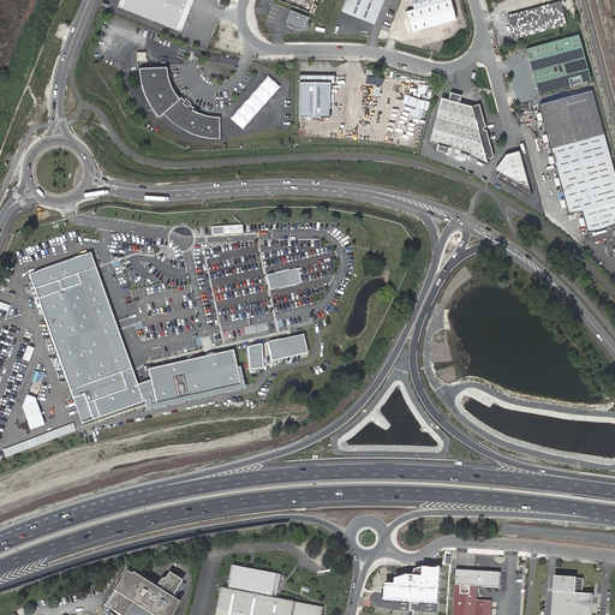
[(180,30),(191,0),(119,0),(117,6),(180,30)]
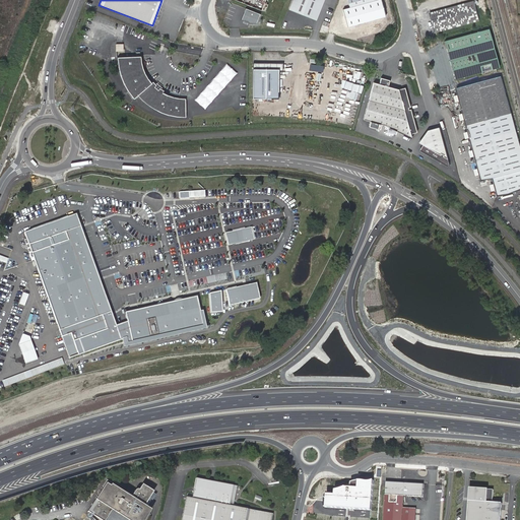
[(231,0),(260,12),(264,14),(267,6),(263,4),(265,0),(231,0)]
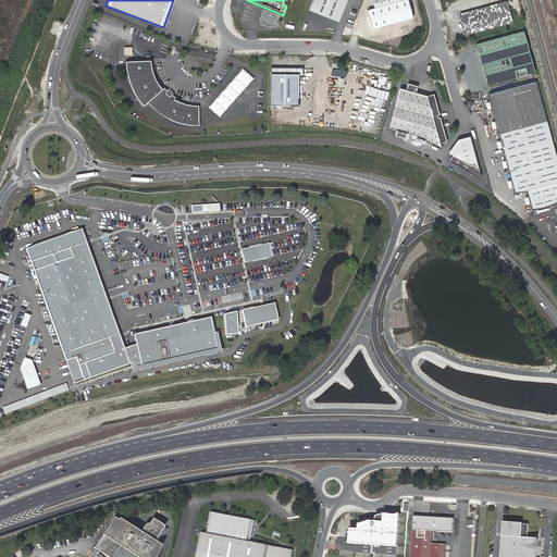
[(316,0),(312,11),(338,21),(346,0),(316,0)]
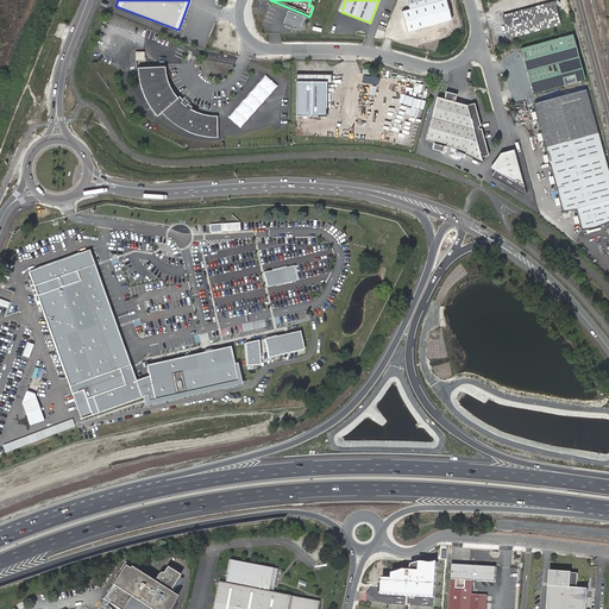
[(407,0),(410,11),(445,1),(444,0),(407,0)]
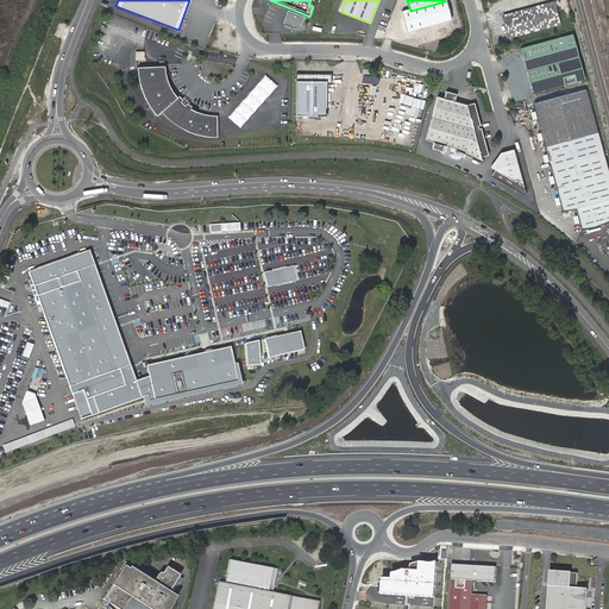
[(450,22),(445,1),(410,11),(401,13),(407,32),(450,22)]
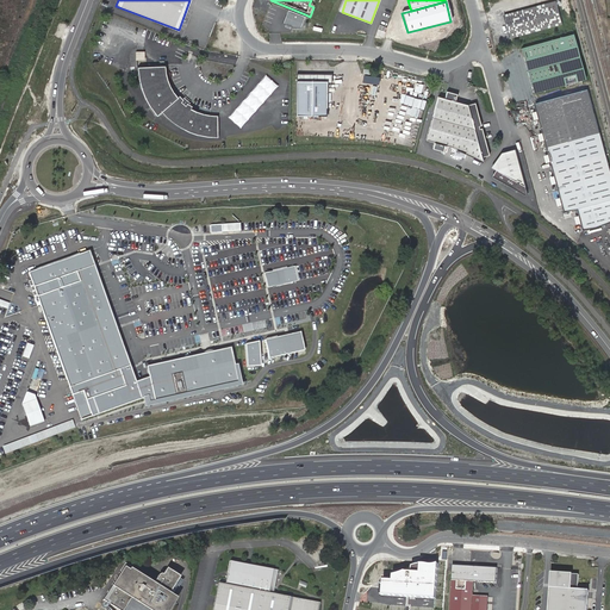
[(509,39),(564,25),(558,2),(503,17),(509,39)]
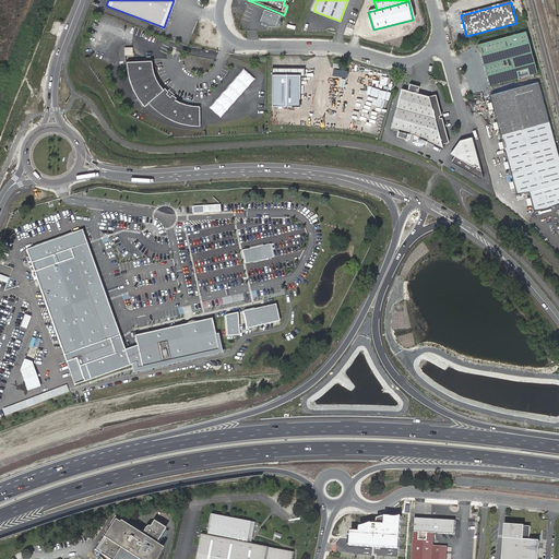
[(352,35),(356,25),(349,22),(345,33),(352,35)]
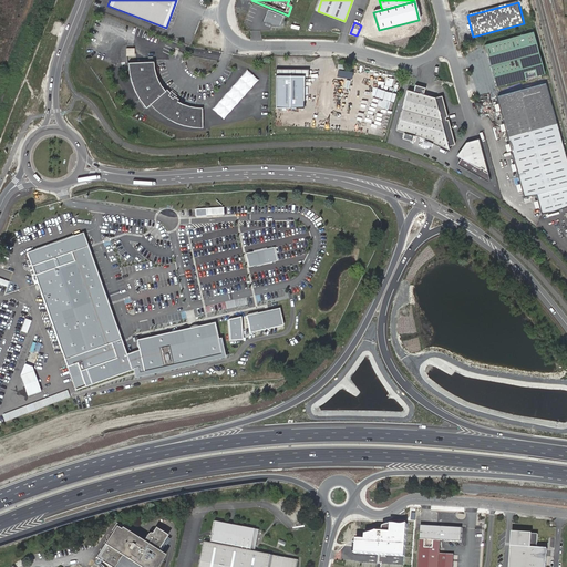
[(495,88),(543,75),(532,33),(484,45),(495,88)]
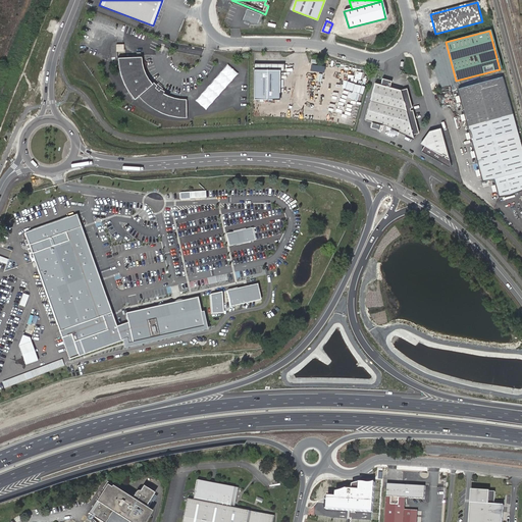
[(161,114),(167,97),(161,95),(162,93),(159,90),(157,92),(153,89),(155,87),(152,84),(150,85),(148,82),(142,70),(140,57),(116,57),(118,74),(127,95),(132,100),(137,97),(150,109),(161,114)]
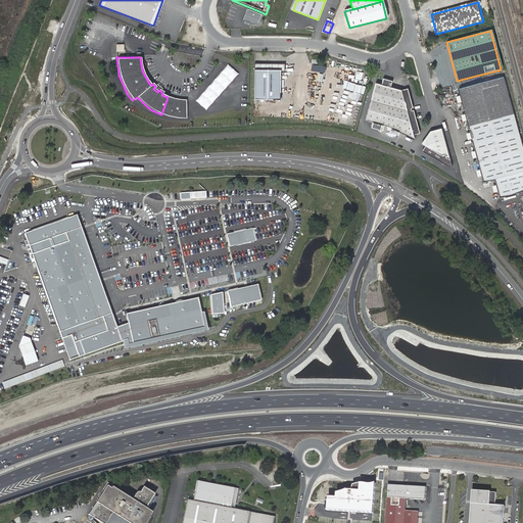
[(227,63),(195,100),(206,109),(238,73),(227,63)]
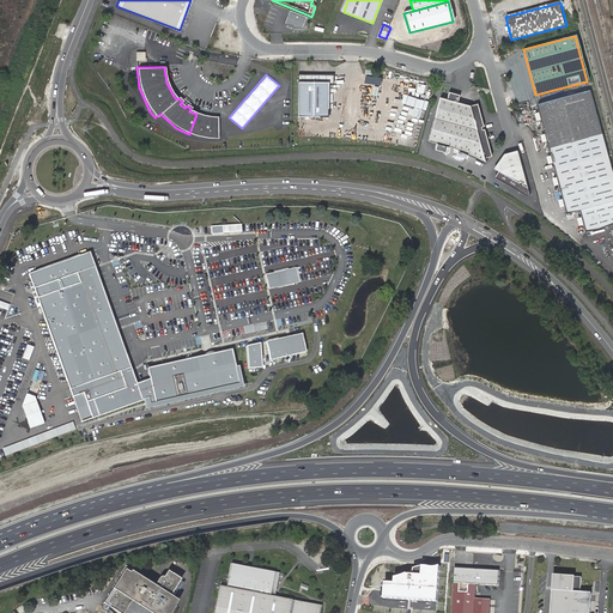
[(334,80),(334,76),(298,76),(297,116),(328,116),(329,82),(334,80)]
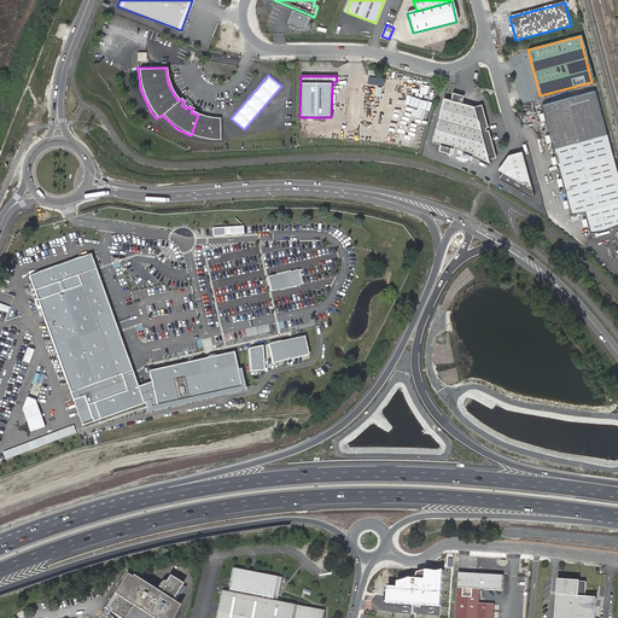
[(575,213),(588,209),(594,231),(617,223),(617,161),(599,91),(544,105),(575,213)]
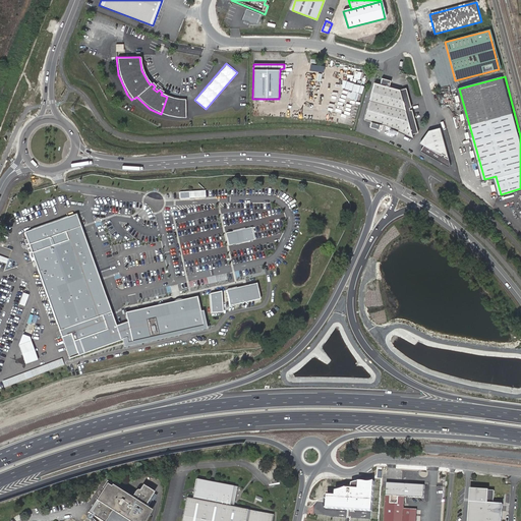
[(379,84),(372,83),(363,119),(370,121),(369,126),(379,129),(380,123),(388,125),(387,131),(394,133),(395,130),(408,136),(409,132),(411,133),(418,133),(406,89),(402,90),(387,87),(389,80),(381,78),(379,84)]
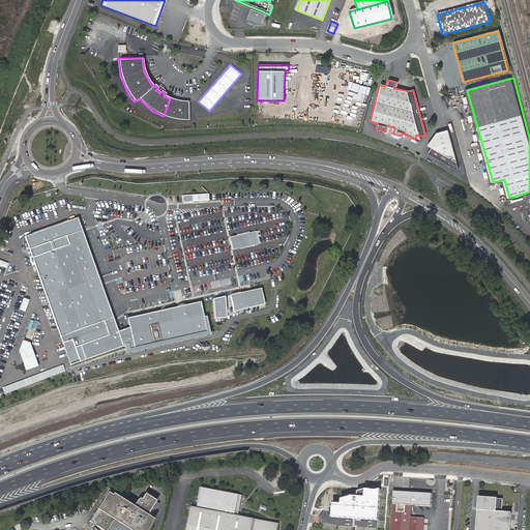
[(175,101),(170,98),(164,116),(179,120),(187,120),(187,101),(181,102),(175,101)]
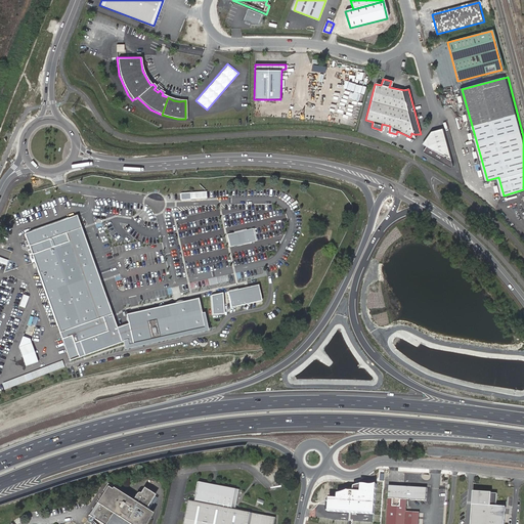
[(455,166),(445,128),(434,131),(426,142),(427,144),(429,145),(426,150),(452,167),(455,166)]
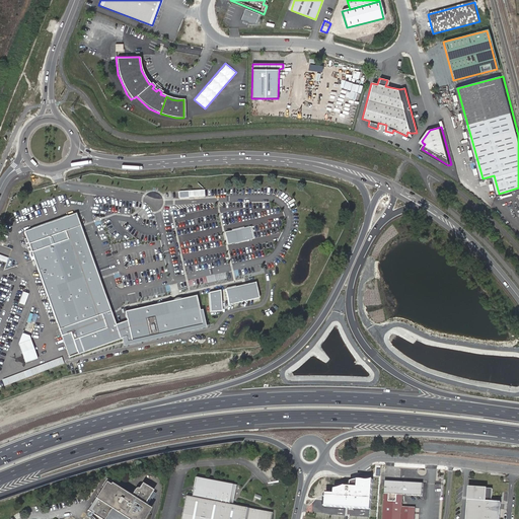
[(76,214),(23,232),(31,253),(29,254),(31,261),(33,260),(69,358),(123,339),(124,343),(203,325),(196,296),(125,312),(127,320),(116,324),(76,214)]
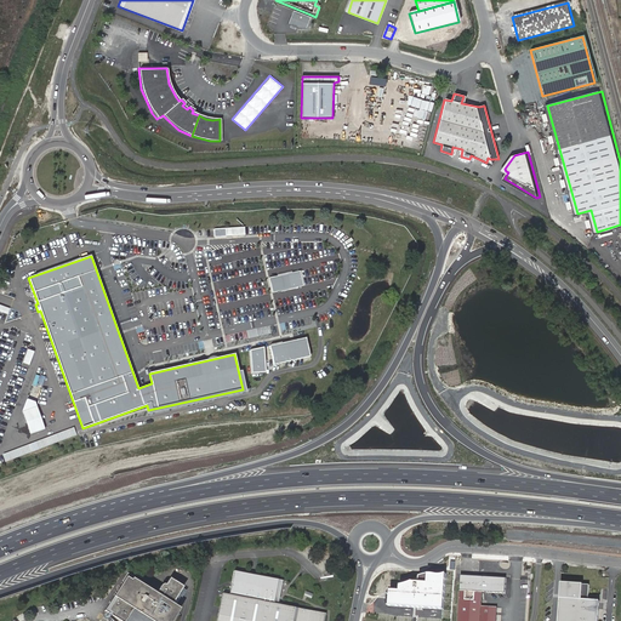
[(298,273),(272,279),(274,291),(301,285),(298,273)]
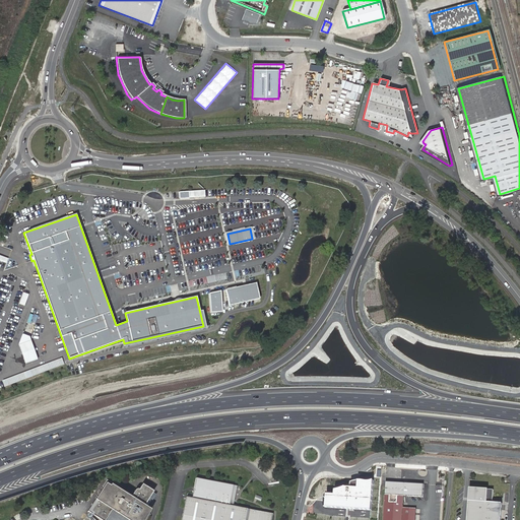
[(256,282),(225,289),(230,306),(260,299),(256,282)]
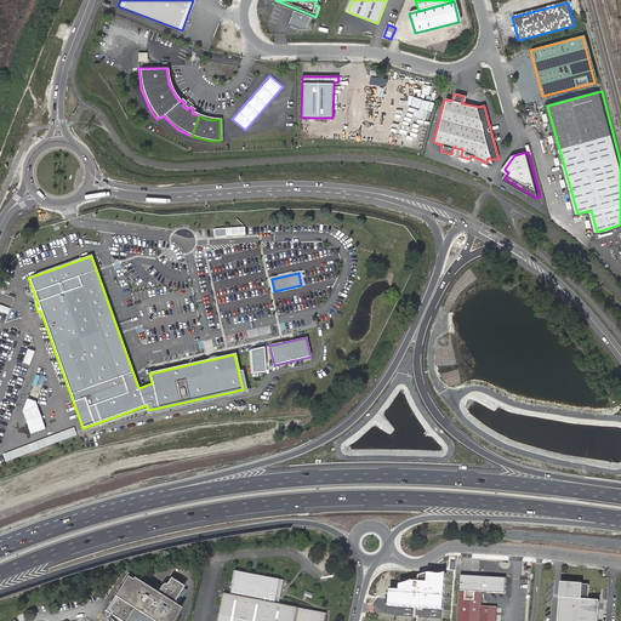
[(28,365),(33,352),(27,349),(22,364),(28,365)]
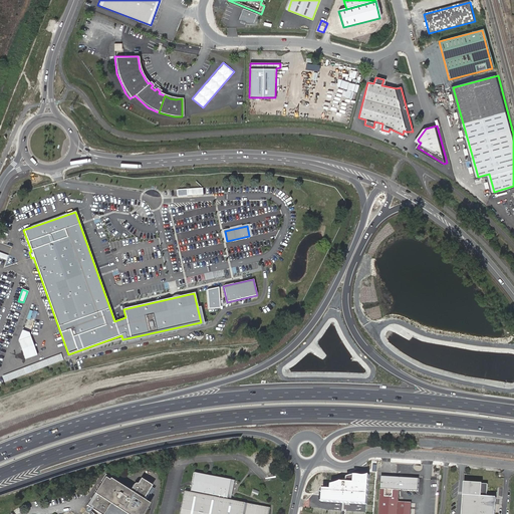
[(18,340),(25,359),(37,355),(28,332),(22,330),(18,340)]
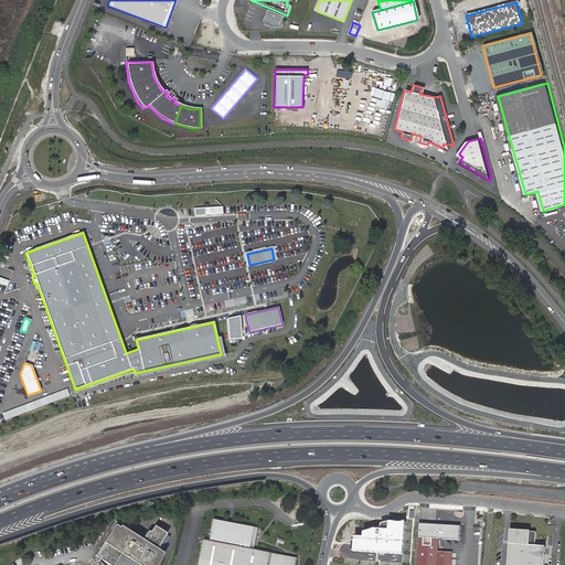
[(19,413),(68,397),(67,391),(3,411),(4,414),(11,413),(12,416),(19,415),(19,413)]
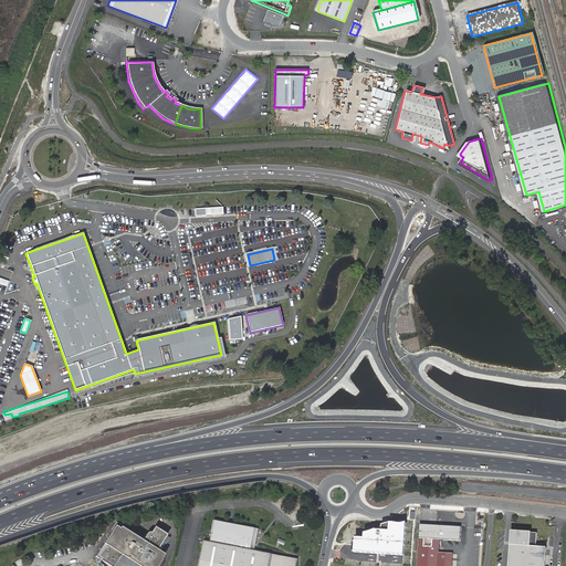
[(197,565),(295,565),(297,559),(250,551),(253,530),(213,521),(209,543),(203,541),(197,565)]
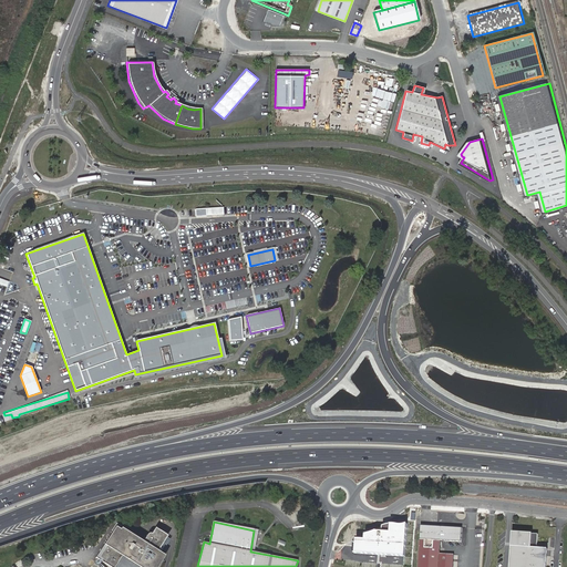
[(366,539),(357,539),(357,554),(405,557),(408,525),(405,525),(403,526),(401,526),(399,525),(397,525),(394,524),(391,524),(388,525),(383,527),(383,532),(377,532),(366,535),(366,539)]
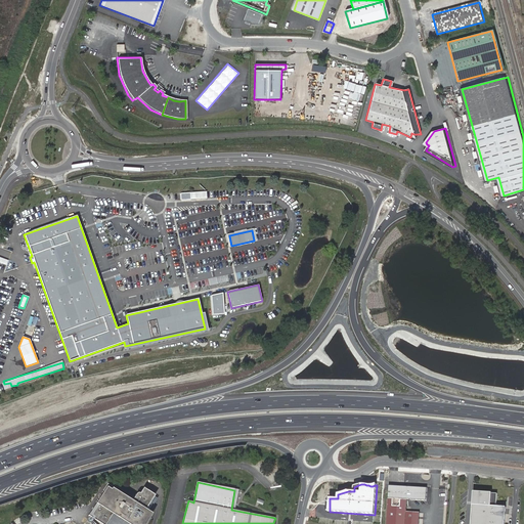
[(418,523),(419,513),(406,512),(407,499),(427,500),(428,487),(389,485),(386,523),(418,523)]
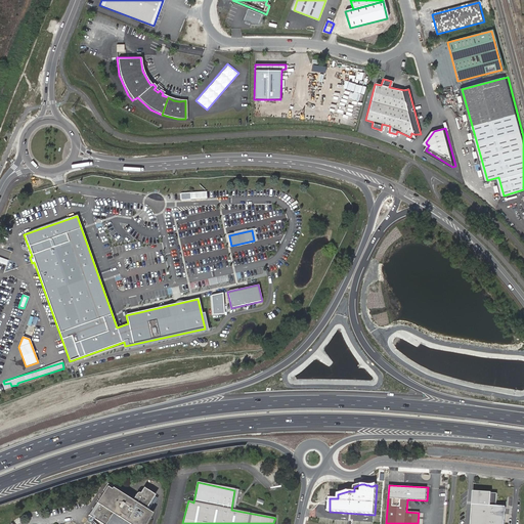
[(142,523),(148,516),(141,512),(150,497),(139,490),(135,496),(134,496),(133,496),(132,497),(128,504),(107,491),(106,493),(102,490),(85,519),(90,523),(89,523),(100,523),(106,515),(121,523),(142,523)]
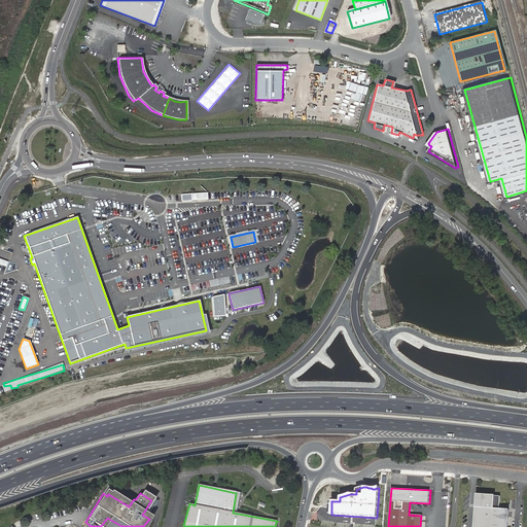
[(500,496),(477,494),(473,526),(508,526),(511,510),(499,508),(500,496)]
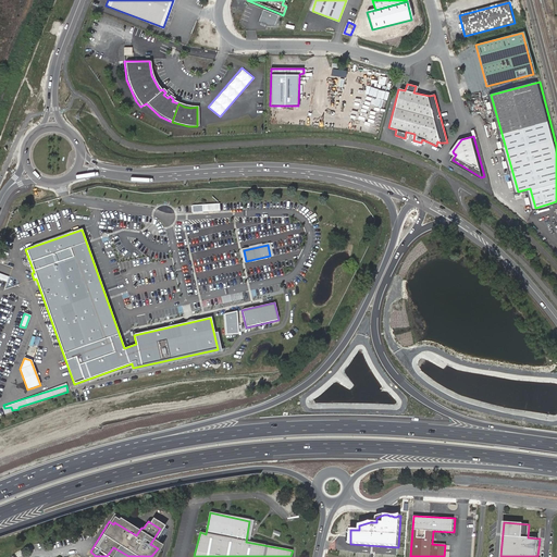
[(107,556),(128,556),(113,547),(107,556)]
